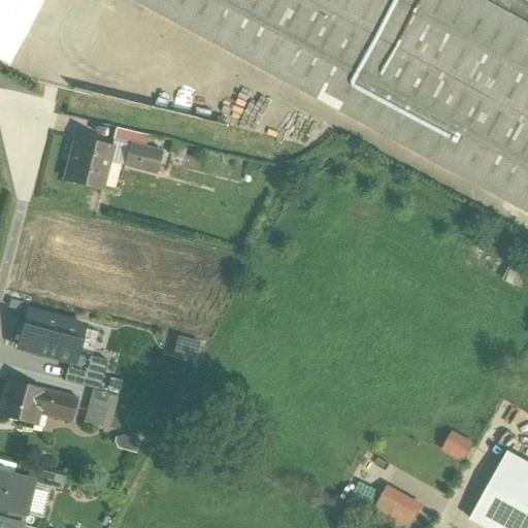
[(527,3),(521,0),(131,0),(527,213),(527,3)]
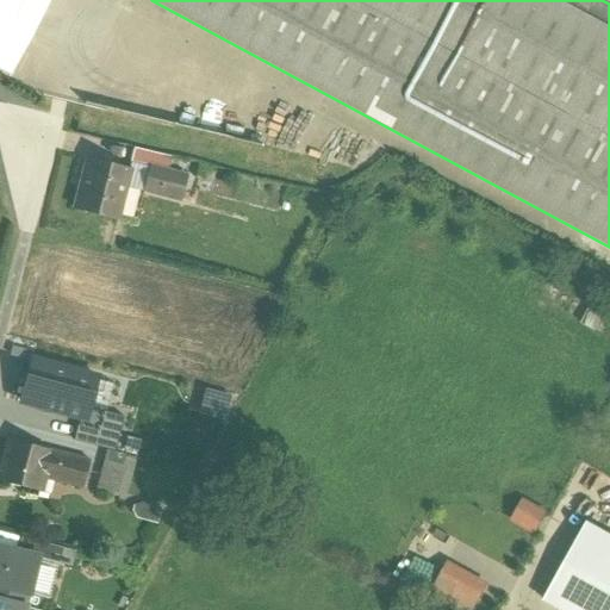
[(131,174),(80,162),(67,217),(119,228),(131,174)]
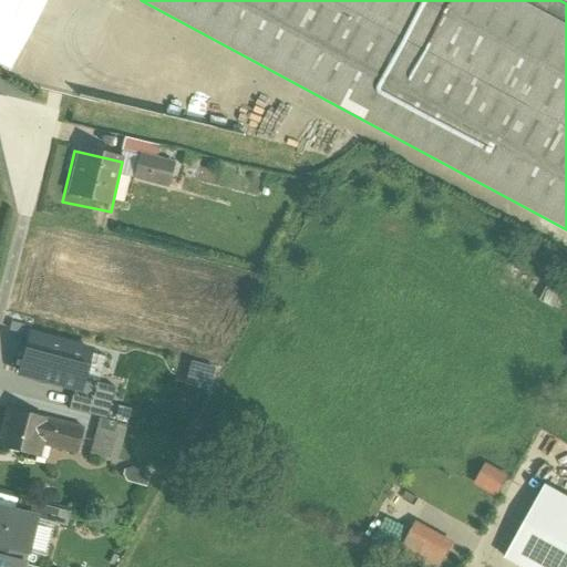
[(174,165),(134,157),(131,183),(171,191),(174,165)]
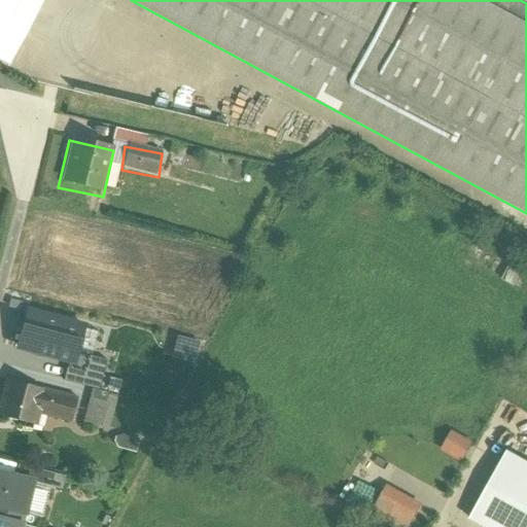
[(119,388),(85,380),(79,405),(86,408),(81,428),(108,434),(119,388)]
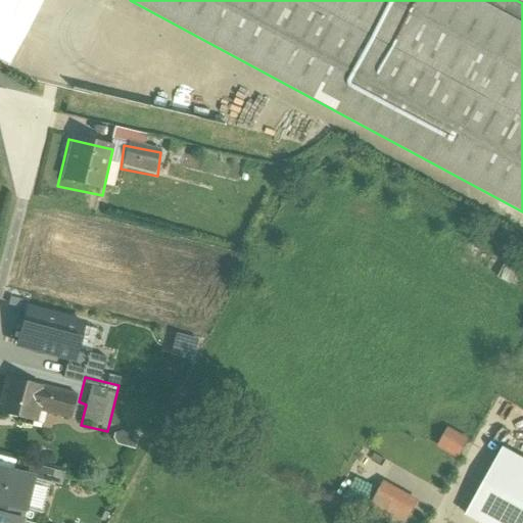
[(38,387),(4,378),(0,392),(0,419),(27,427),(30,416),(67,426),(74,407),(35,395),(38,387)]
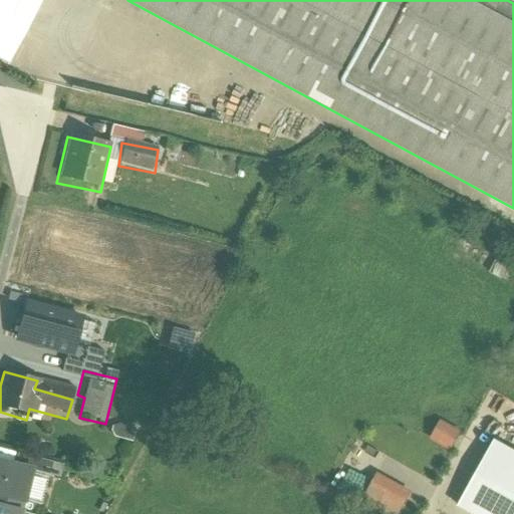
[(426,439),(449,449),(458,428),(435,419),(426,439)]
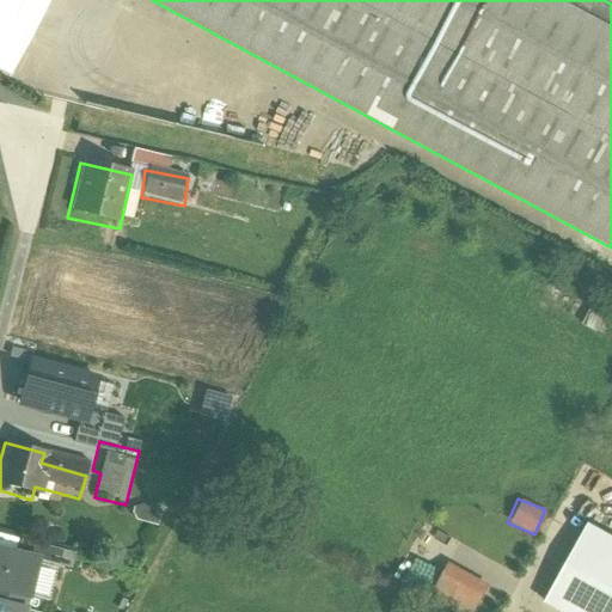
[(611,611),(611,532),(588,519),(543,599),(565,611),(611,611)]
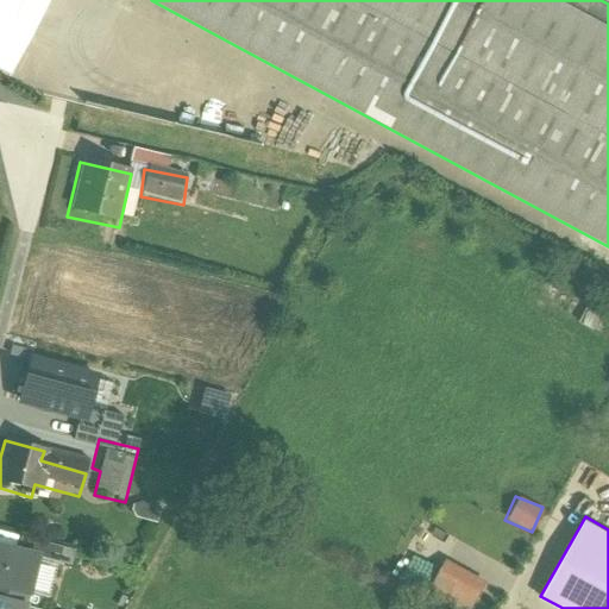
[(0,556),(0,592),(23,598),(31,564),(0,556)]
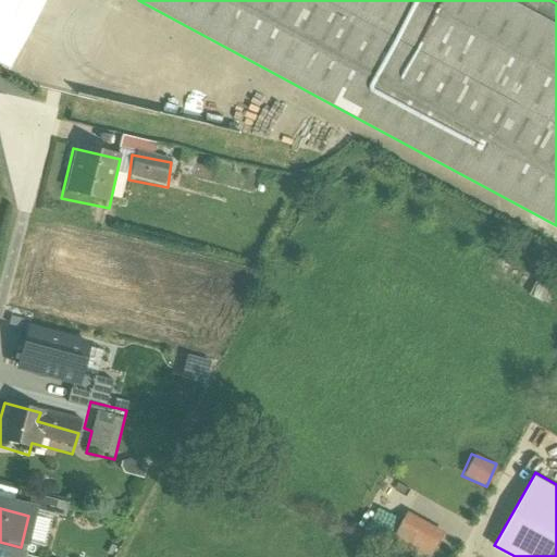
[(391,540),(431,556),(443,529),(403,511),(391,540)]
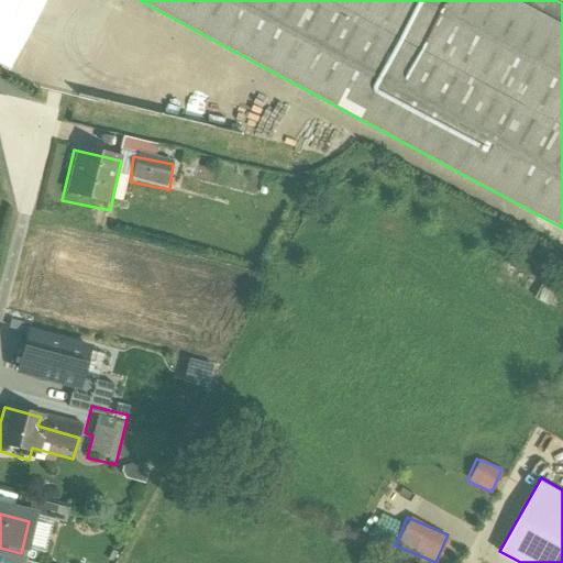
[(18,562),(20,556),(0,551),(0,562),(18,562)]
